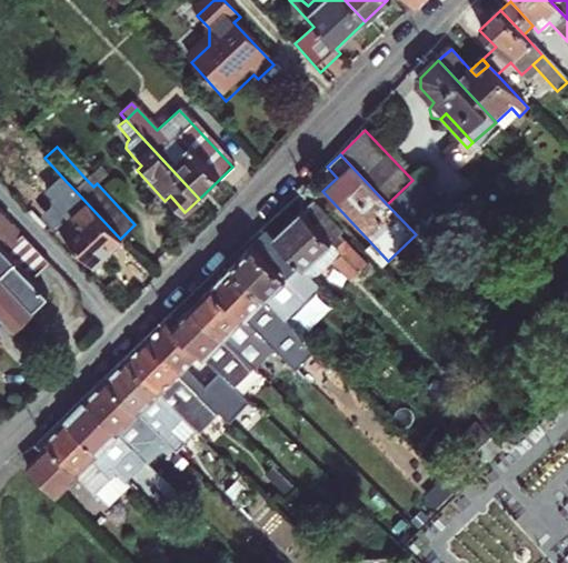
[(55,193),(67,182),(45,158),(43,158),(32,168),(55,193)]
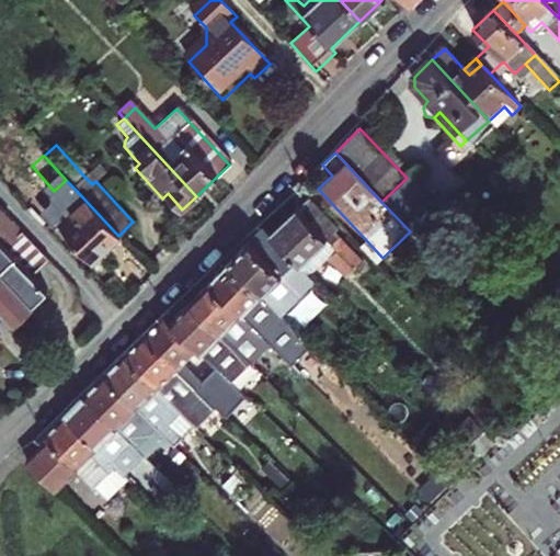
[(139,163),(135,159),(130,163),(135,168),(139,163)]
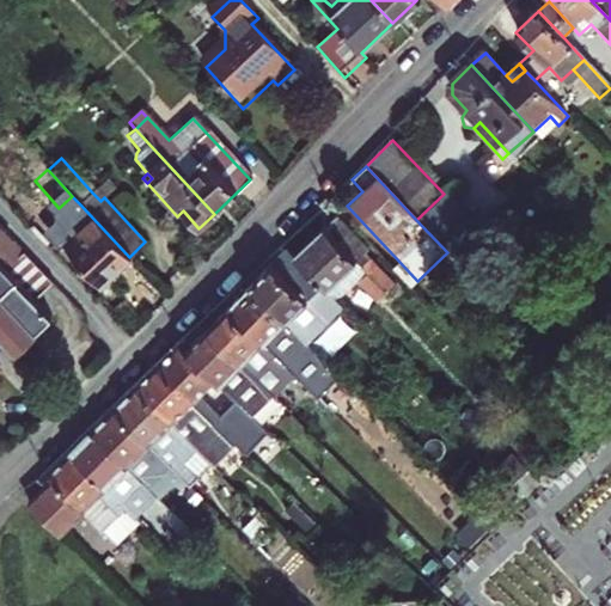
[(103,182),(92,193),(101,201),(104,197),(111,191),(103,182)]
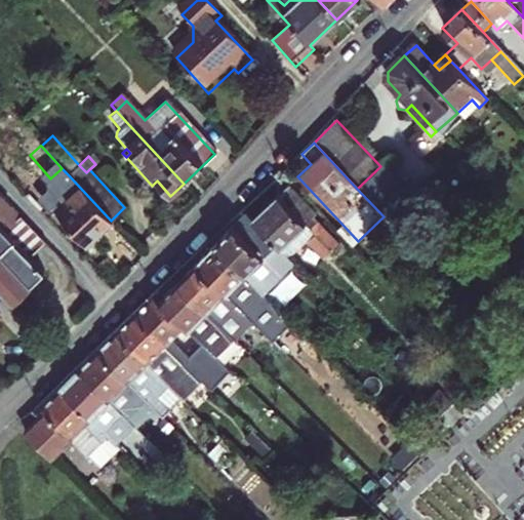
[(111,221),(69,175),(43,200),(85,244),(111,221)]
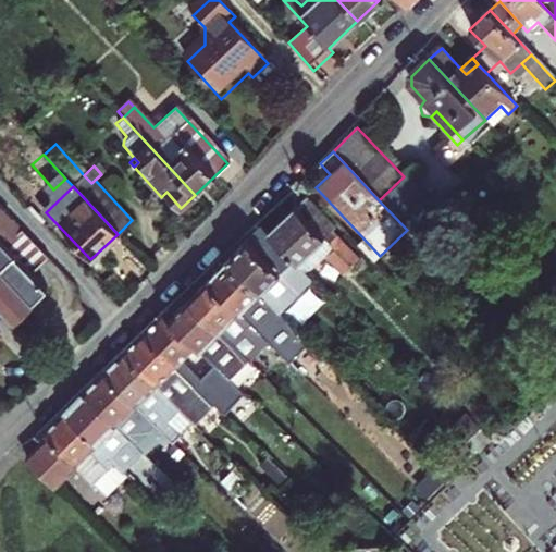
[(167,192),(161,197),(175,213),(181,208),(167,192)]
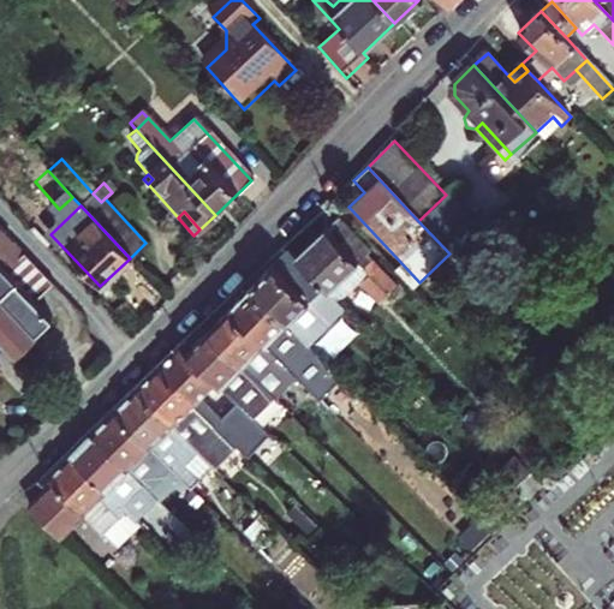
[(337,219),(297,257),(341,304),(361,286),(379,306),(398,288),(367,256),(369,254),(337,219)]
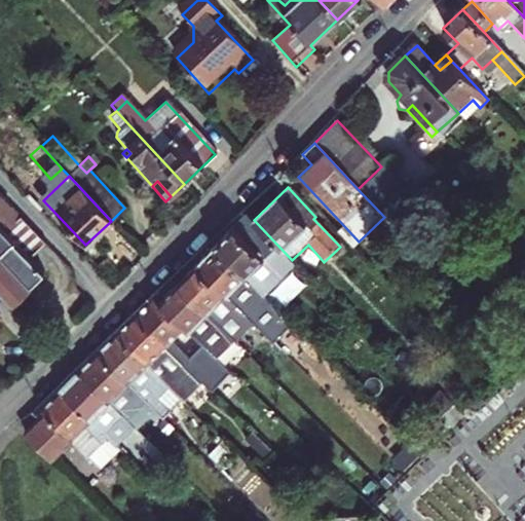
[(42,242),(0,197),(0,297),(7,305),(42,272),(27,256),(42,242)]
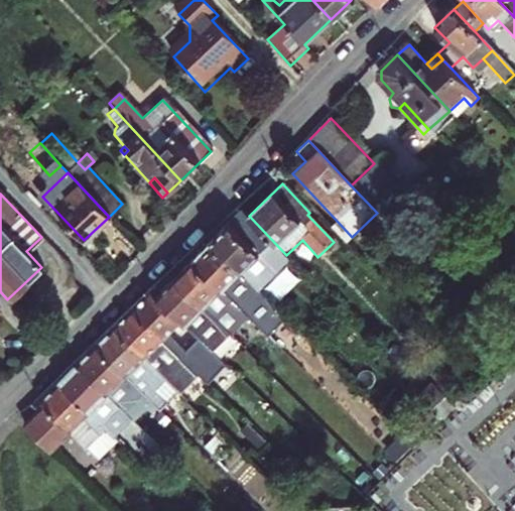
[(229,224),(210,242),(257,289),(275,272),(229,224)]
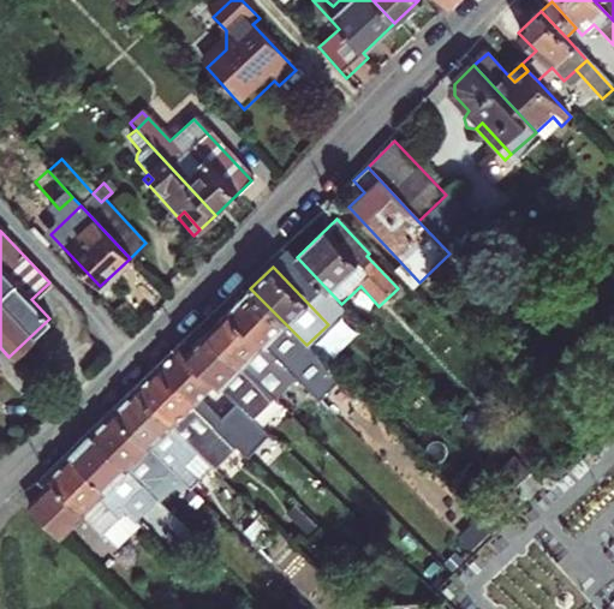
[(307,345),(250,288),(227,311),(294,378),(327,411),(350,389),(307,345)]
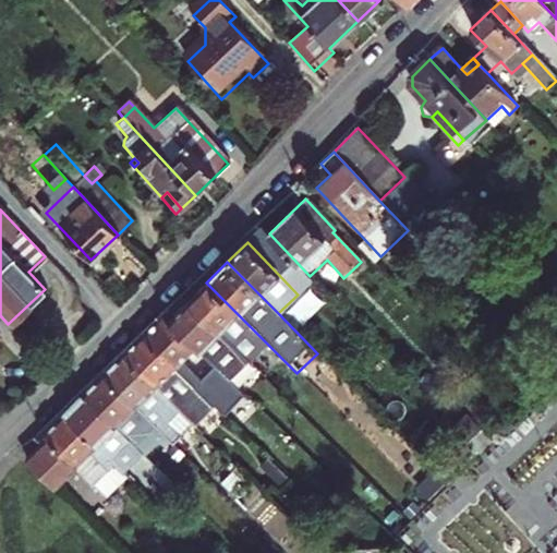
[(267,344),(206,283),(186,301),(249,362),(267,344)]
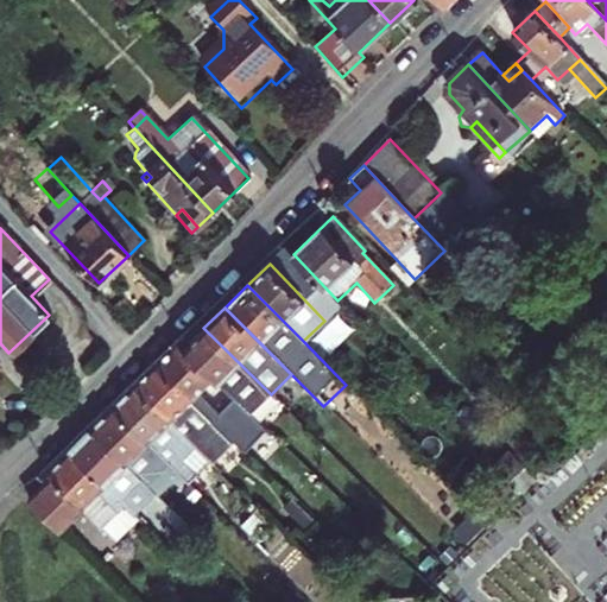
[(183,349),(250,416),(271,394),(203,328),(183,349)]
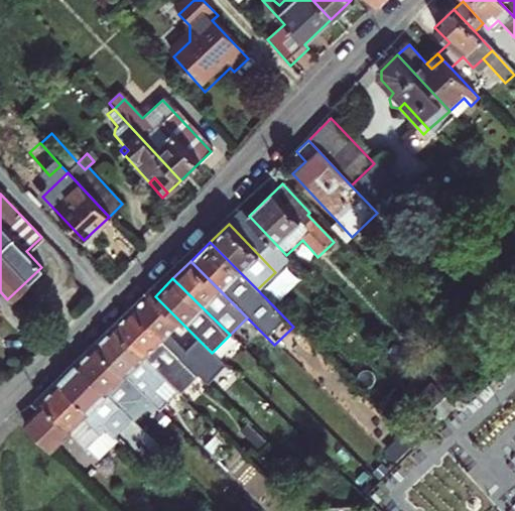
[(212,353),(155,296),(148,289),(129,308),(179,358),(189,348),(216,374),(225,366),(212,353)]
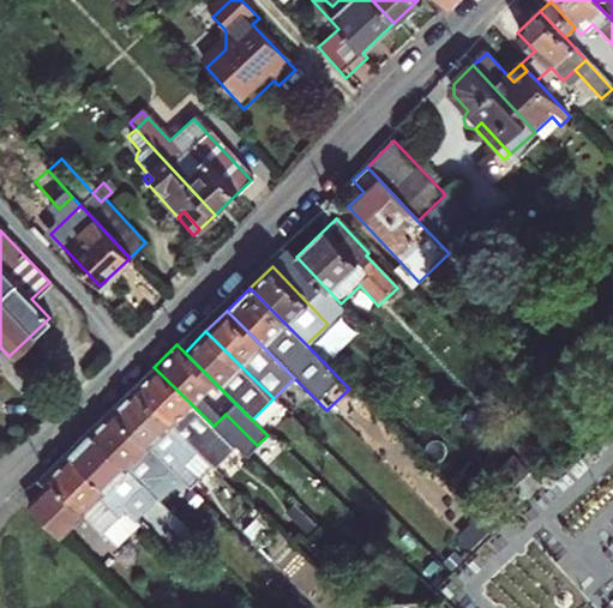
[(214,426),(154,367),(132,389),(198,453),(214,469),(236,447),(214,426)]
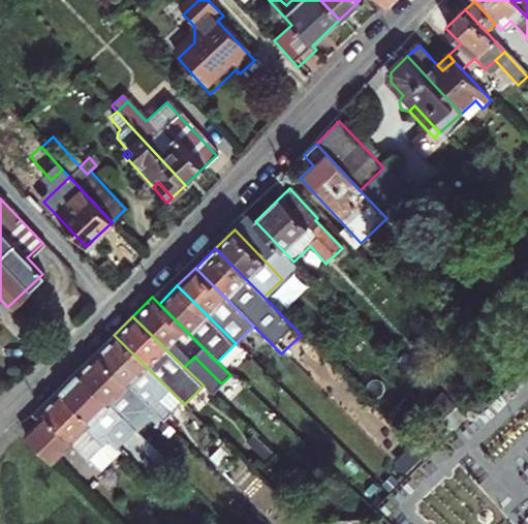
[(171,391),(114,335),(95,353),(162,421),(168,414),(158,403),(171,391)]
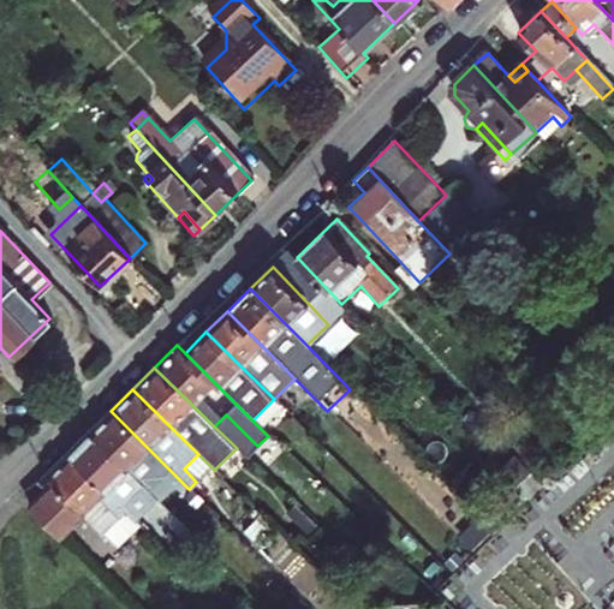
[(189,489),(111,411),(89,434),(159,503),(174,489),(182,496),(189,489)]
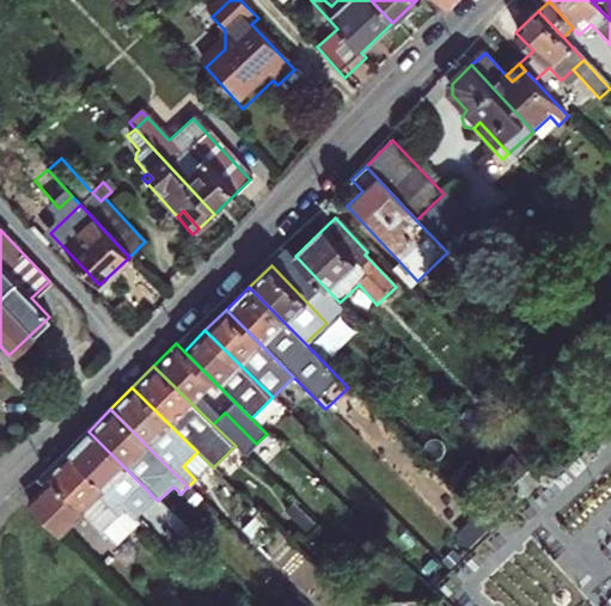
[(89,432),(67,452),(124,509),(133,519),(148,505),(189,546),(196,539),(158,501),(89,432)]
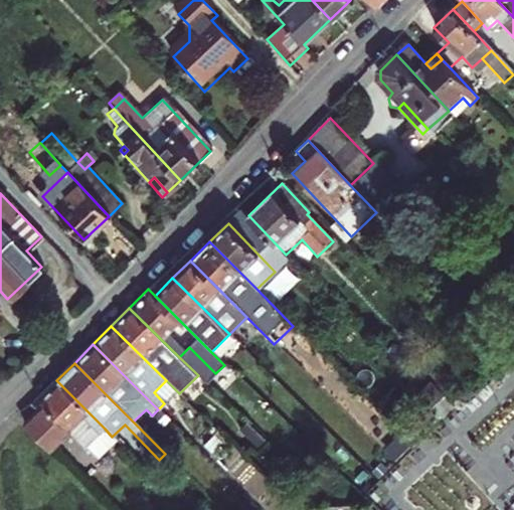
[(37,399),(42,403),(70,432),(100,461),(106,456),(92,441),(105,429),(56,380),(37,399)]
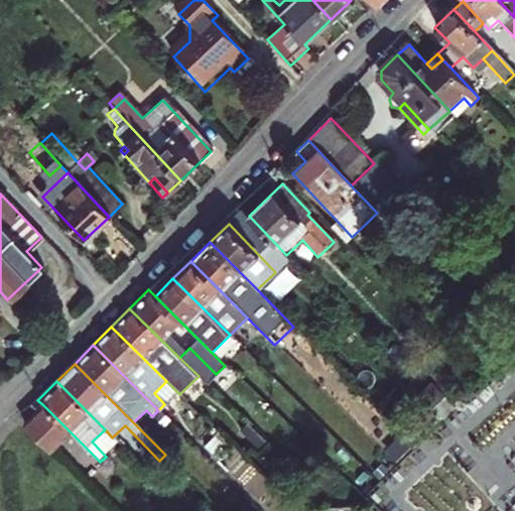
[(42,404),(22,424),(50,453),(71,432),(42,404)]
